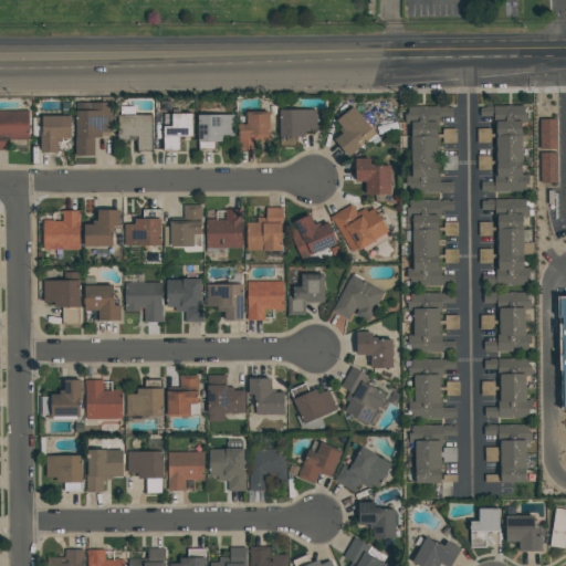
[(76,156),(94,156),(94,137),(112,137),(112,102),(90,103),(90,111),(75,111),(76,156)]
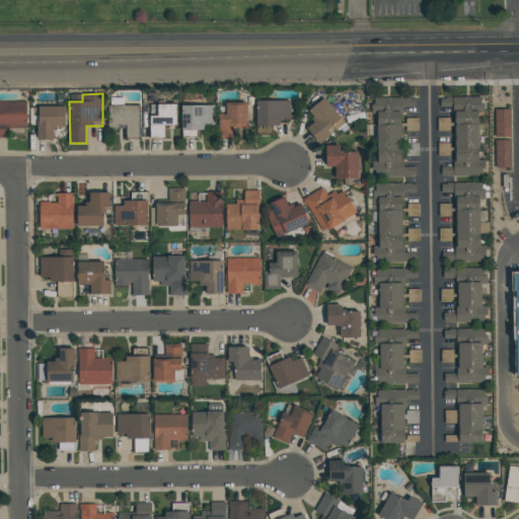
[(307,112),(315,121),(306,129),(319,144),(345,123),(323,97),(307,112)]
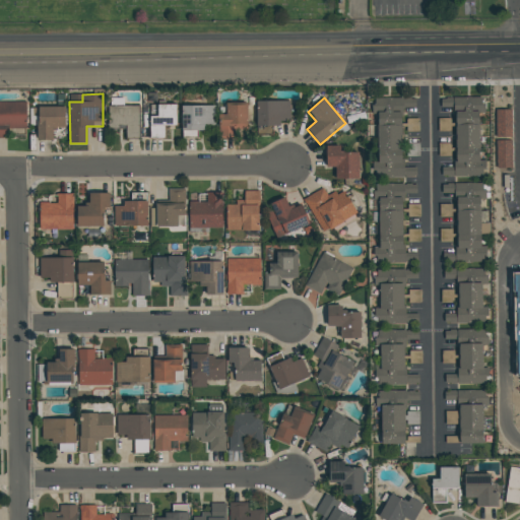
[(416,178),(416,168),(402,168),(402,99),(374,98),(374,114),(378,114),(378,161),(375,161),(374,177),(416,178)]
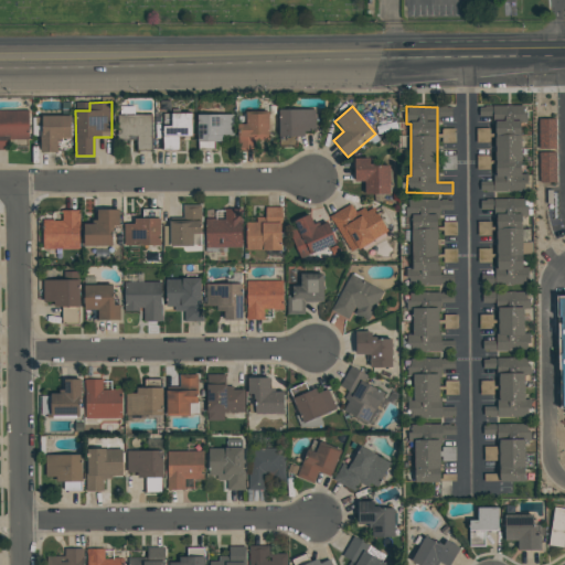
[(528,191),(528,174),(522,174),(522,106),(479,106),(479,117),(494,117),(494,181),(480,181),(480,192),(528,191)]
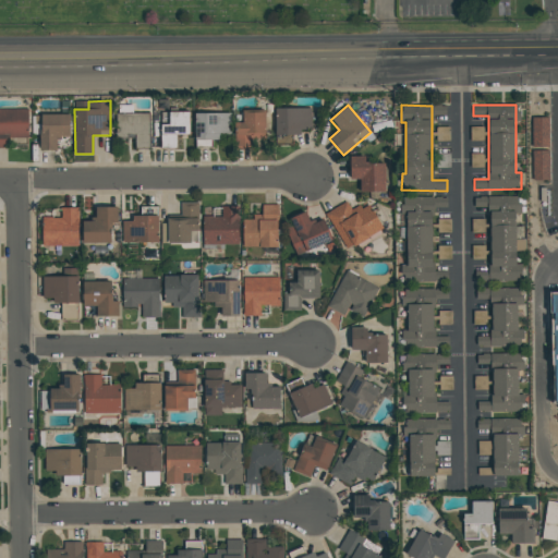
[(275,137),(293,138),(293,132),(312,132),(312,109),(276,108),(275,137)]
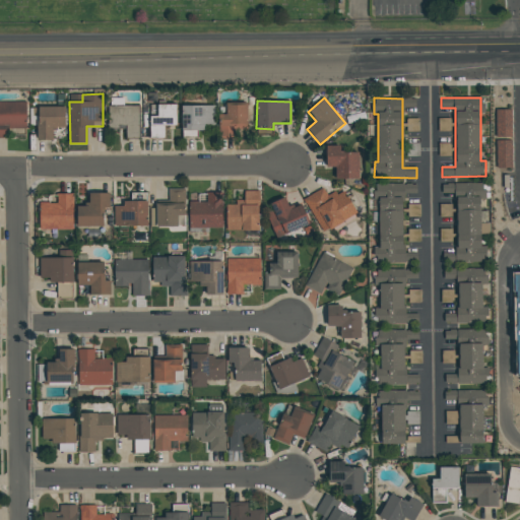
[(0,138),(9,138),(9,129),(26,129),(25,102),(0,102),(0,138)]
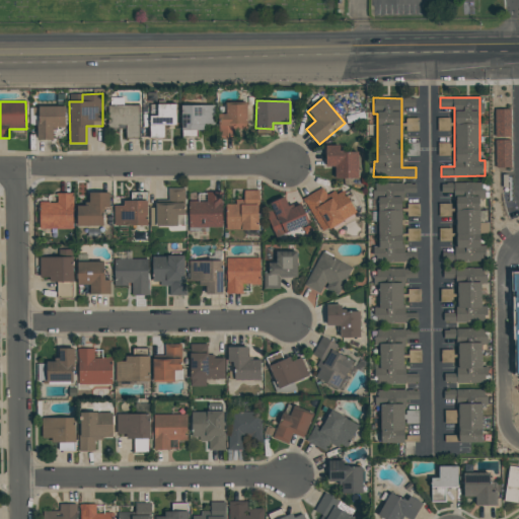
[(176,104),(150,104),(150,138),(164,138),(164,125),(176,125),(176,104)]
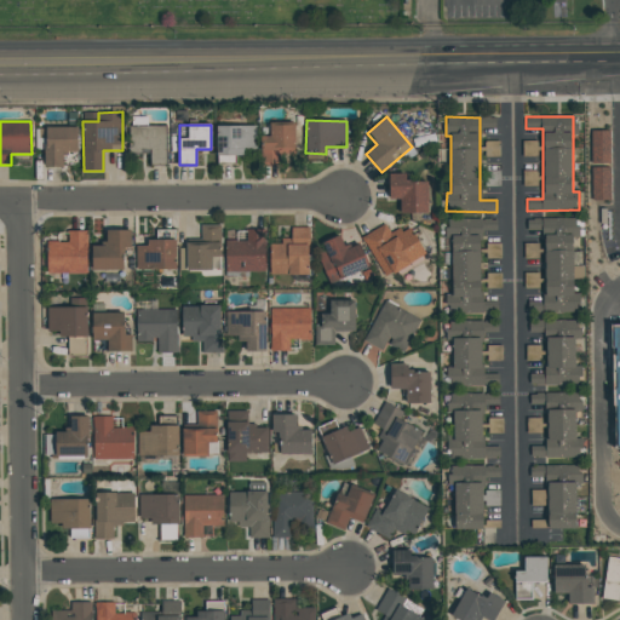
[(296,125),(270,125),(270,136),(262,136),(262,167),(277,167),(276,151),(296,151),(296,125)]
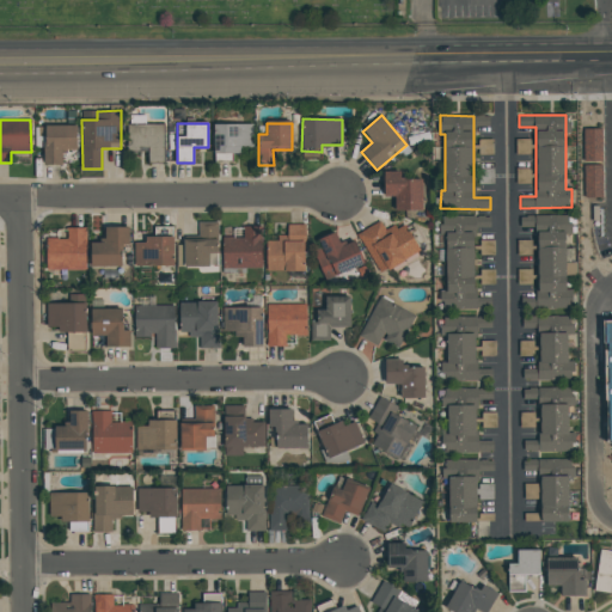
[(164,124),(128,124),(128,151),(148,151),(148,163),(163,163),(164,124)]
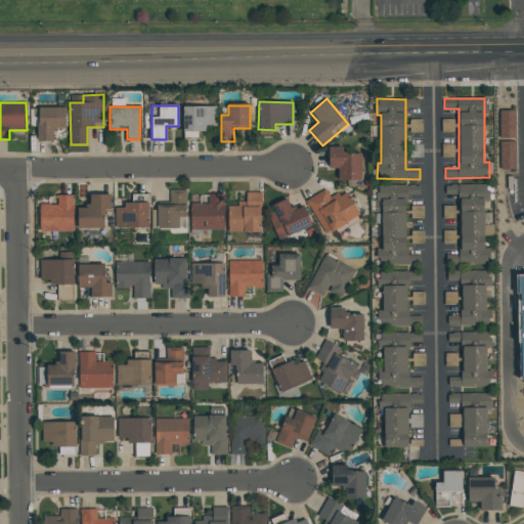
[(217,106),(183,106),(183,131),(216,132),(217,106)]
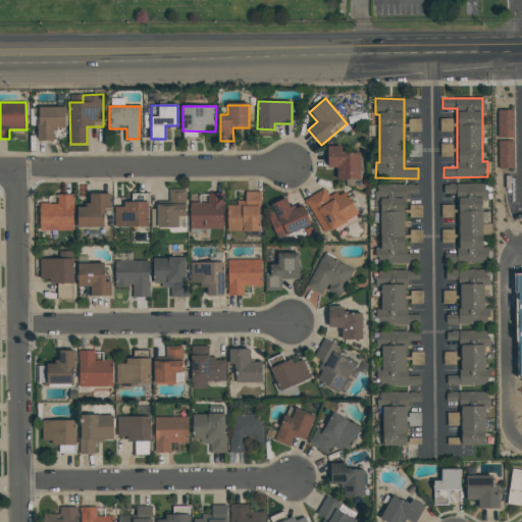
[(65,108),(34,107),(34,125),(38,125),(38,141),(53,141),(53,128),(65,128),(65,108)]
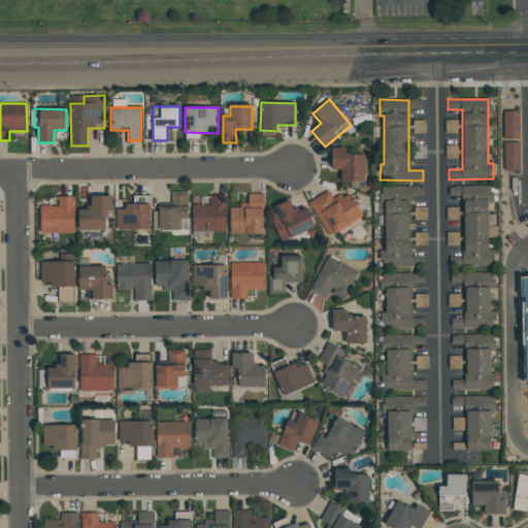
[(446,133),(458,133),(457,120),(444,121),(446,133)]
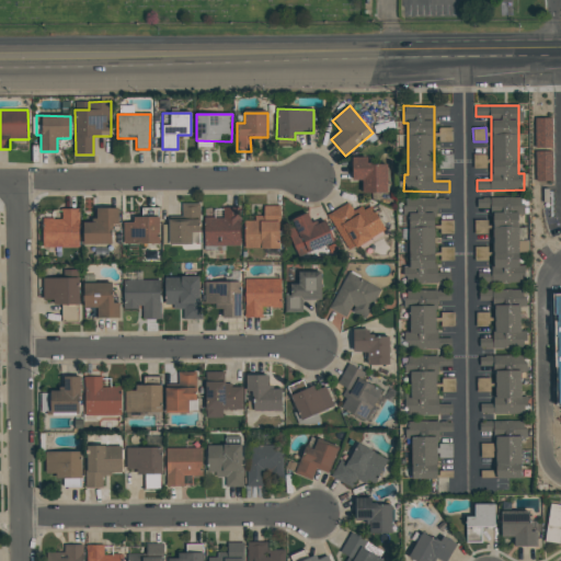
[(473,168),(485,168),(485,155),(473,155),(473,168)]
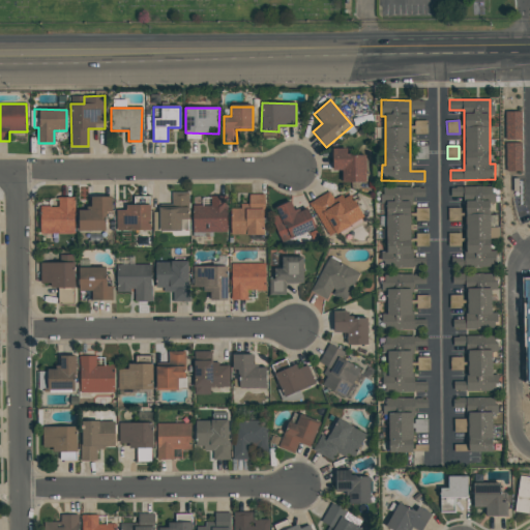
[(366,155),(348,155),(348,148),(332,149),(332,170),(342,170),(342,182),(366,182),(366,155)]
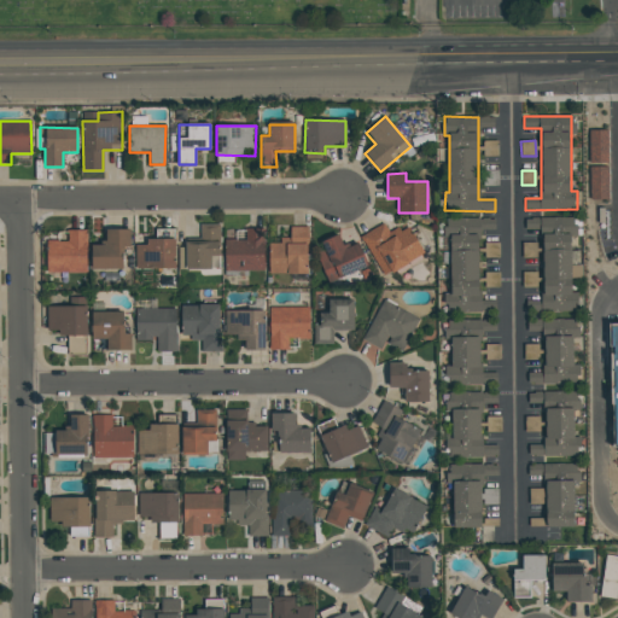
[(577,217),(525,217),(526,229),(543,229),(543,299),(532,299),(532,313),(577,312),(577,293),(572,293),(571,237),(577,237),(577,217)]
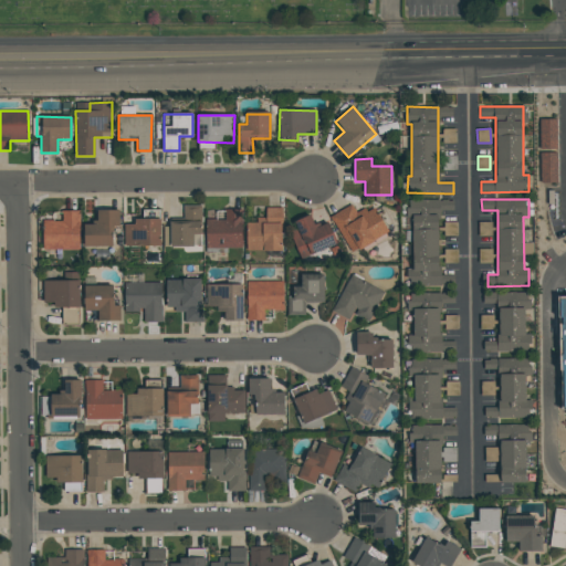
[(438,215),(429,216),(429,210),(453,210),(453,200),(407,200),(407,230),(406,230),(406,241),(412,241),(412,269),(407,269),(407,286),(449,286),(449,275),(439,275),(438,215)]
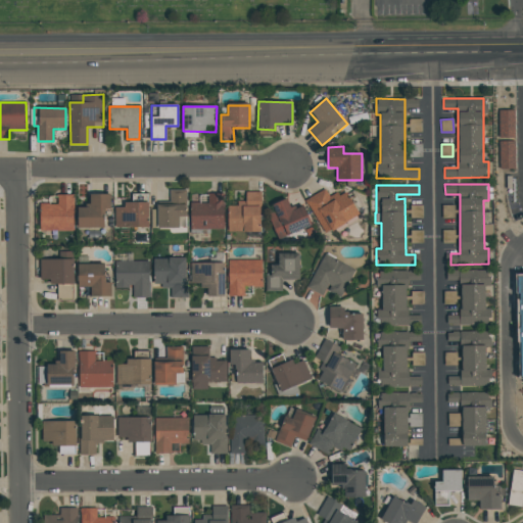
[(157,228),(179,228),(179,217),(186,217),(187,190),(170,189),(169,205),(157,205),(157,228)]
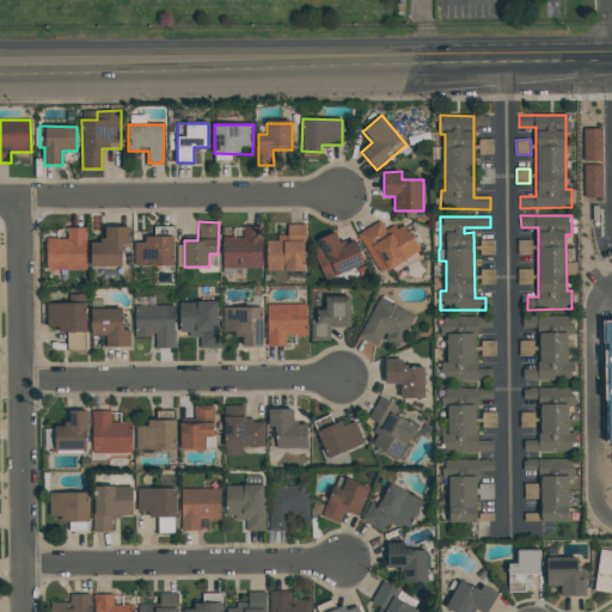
[(404,222),(386,232),(380,221),(357,234),(379,274),(421,251),(404,222)]
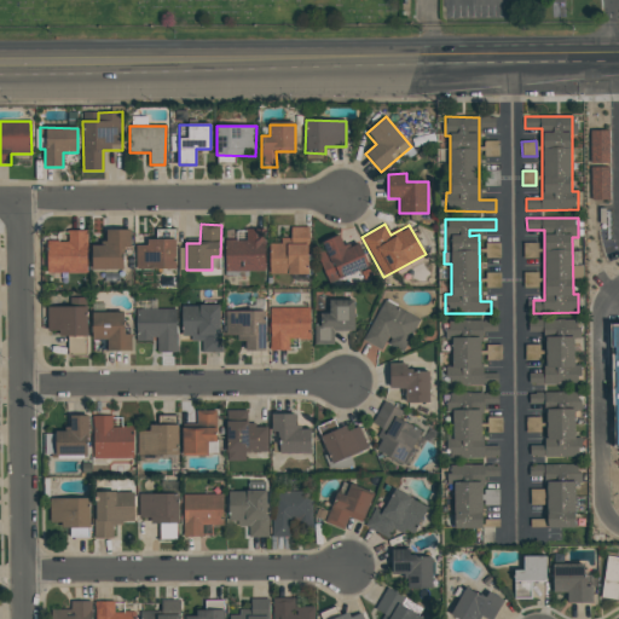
[(310,227),(291,227),(290,239),(281,239),(281,244),(271,243),(270,275),(308,275),(310,227)]
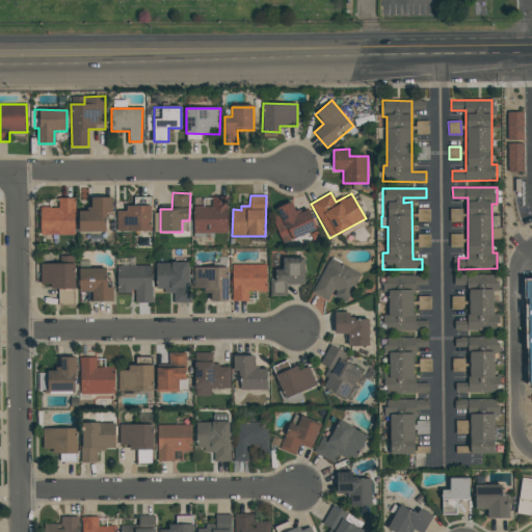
[(228,233),(228,196),(211,196),(211,200),(203,200),(203,206),(194,206),(194,234),(228,233)]
